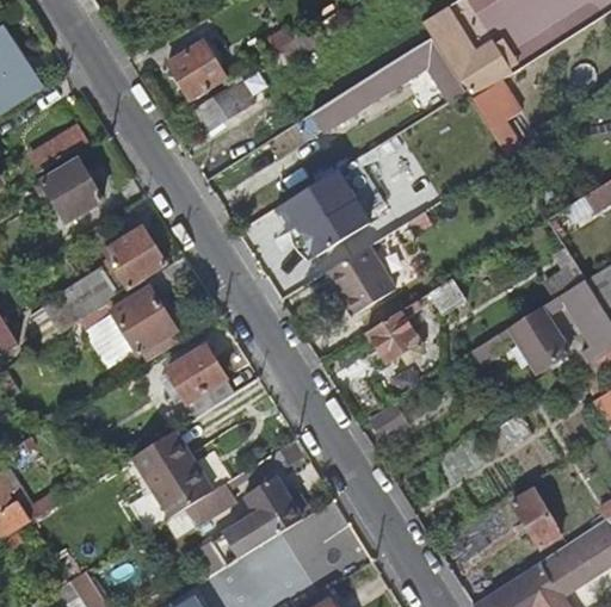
[(319,25),(276,51),(284,64),(327,38),(319,25)]
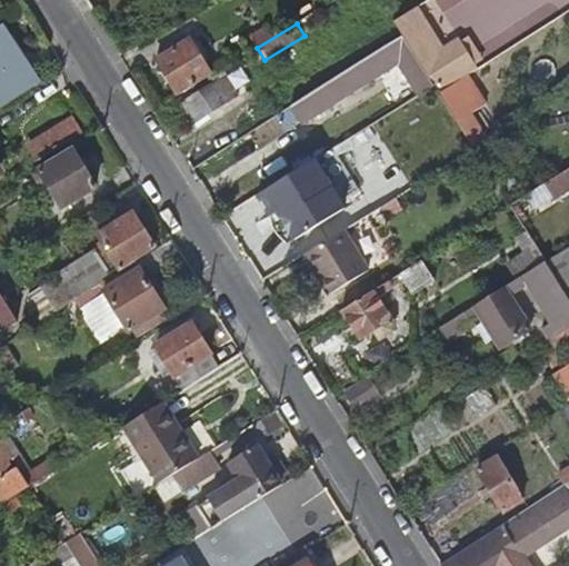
[(0,107),(37,85),(0,26),(0,107)]
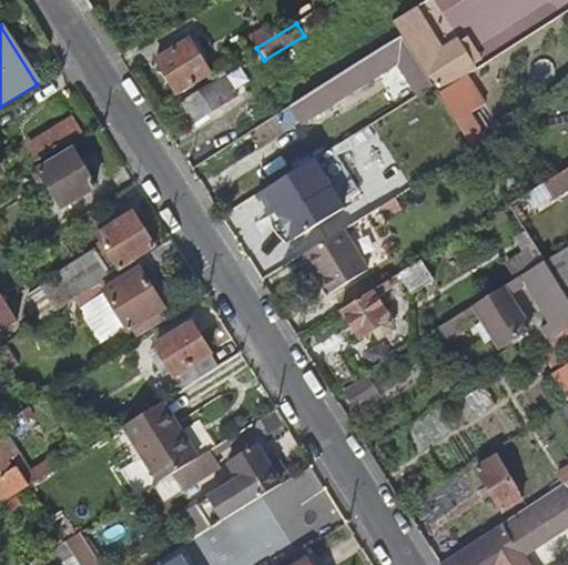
[(419,61),(403,36),(290,107),(301,124),(399,62),(409,80),(419,61)]
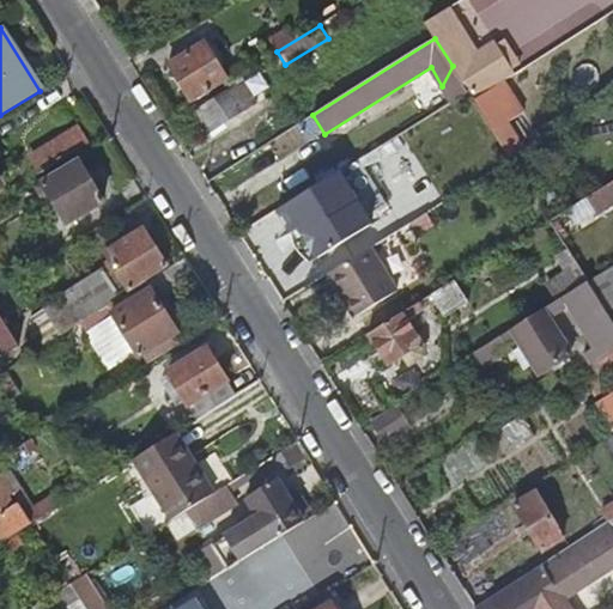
[(228,77),(205,41),(169,65),(190,99),(228,77)]
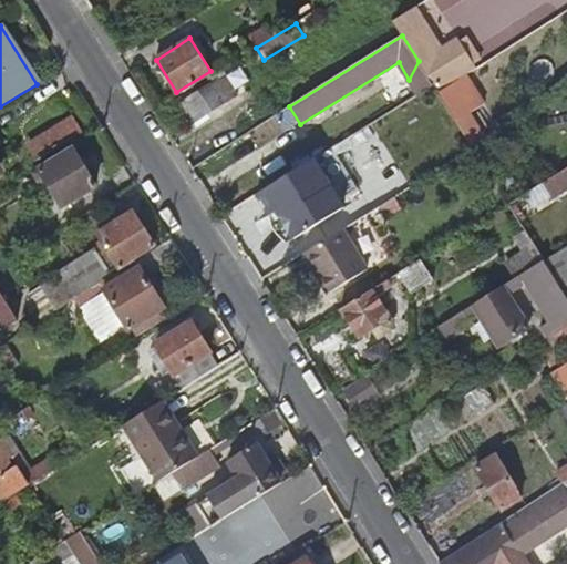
[(439,90),(494,54),(491,49),(472,60),(459,38),(423,60),(422,62),(439,90)]
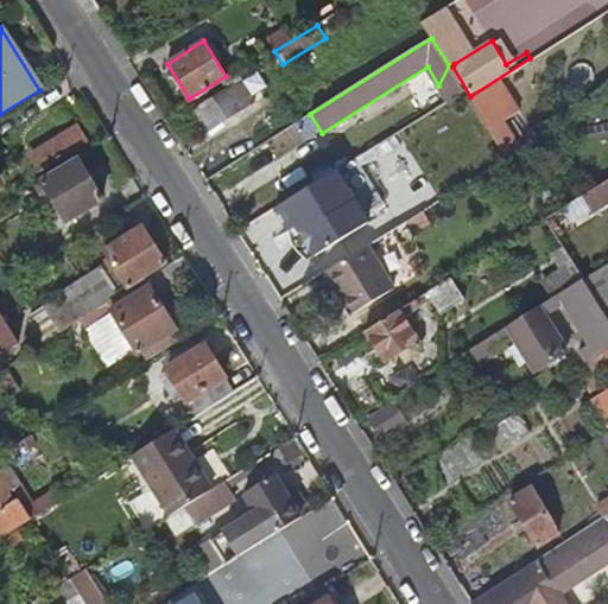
[(253,102),(240,81),(192,112),(204,133),(253,102)]
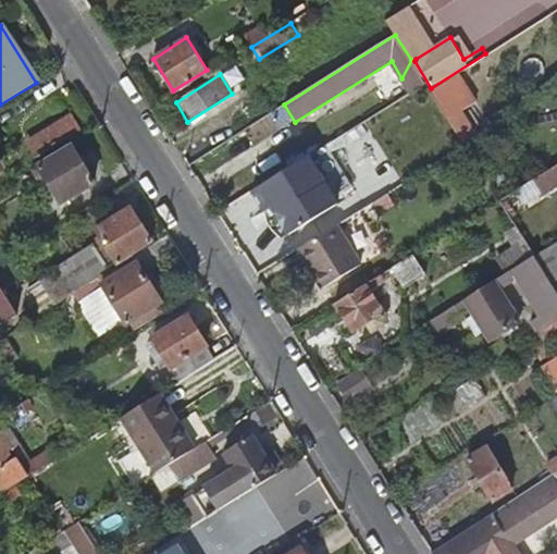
[(363,119),(380,110),(373,101),(346,118),(351,127),(363,119)]
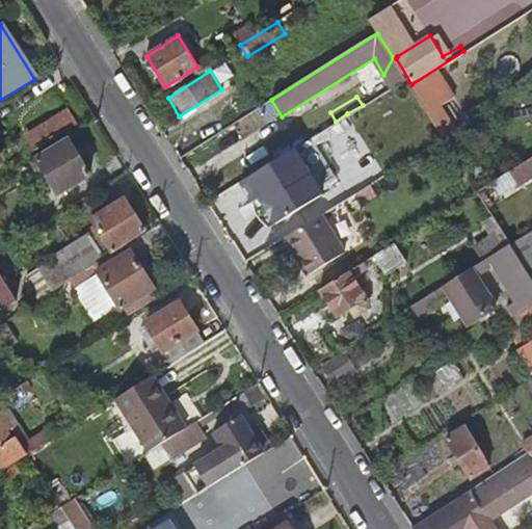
[(75,127),(65,112),(25,138),(33,152),(75,127)]
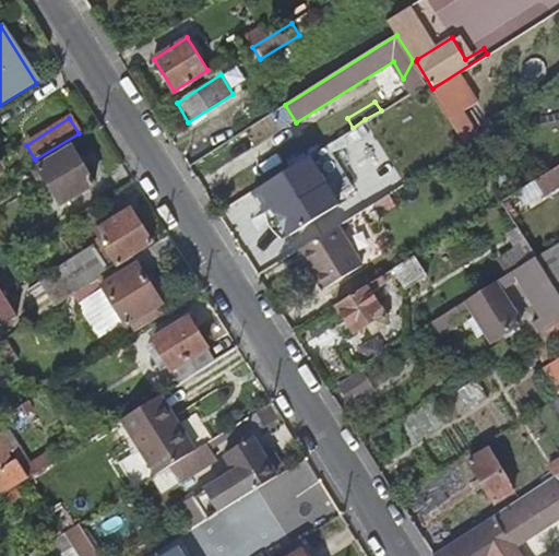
[(361,122),(254,185),(284,235),(391,174),(361,122)]
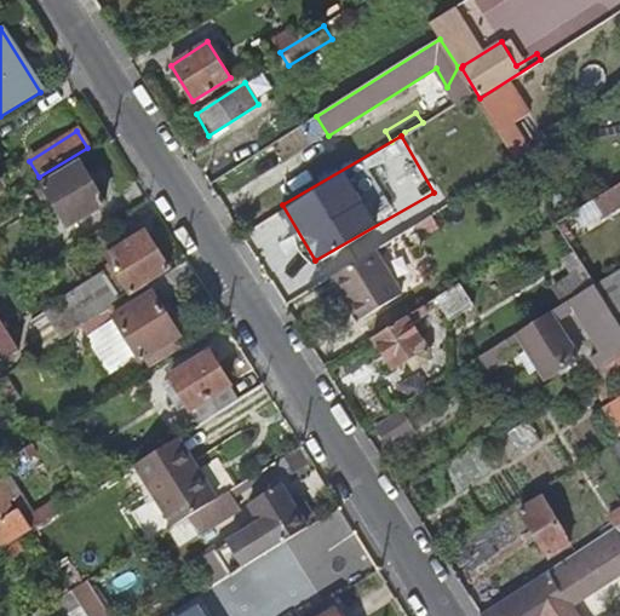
[(104,205),(79,163),(41,186),(68,229),(104,205)]
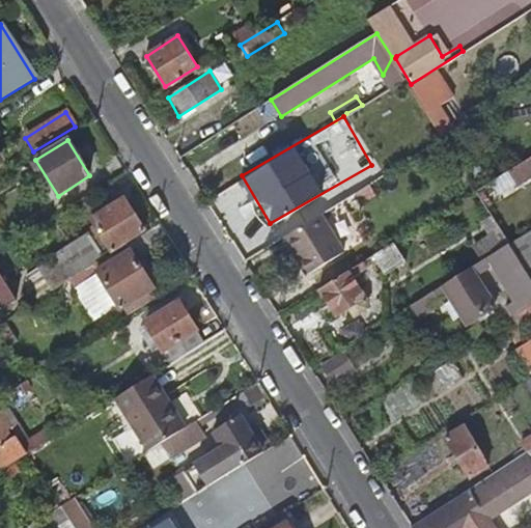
[(515,185),(530,174),(530,156),(516,165),(506,171),(515,185)]
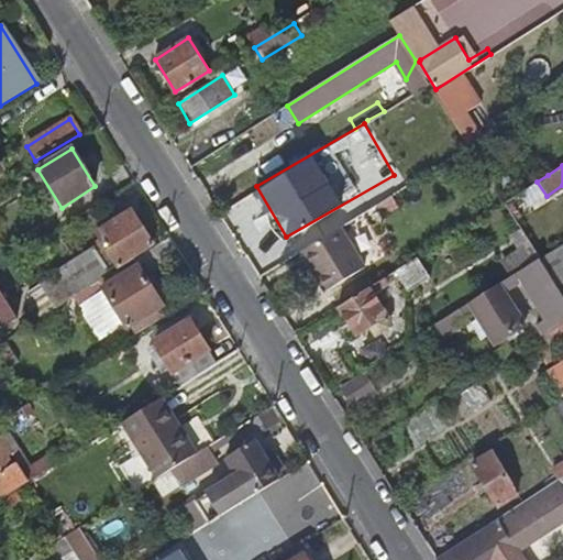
[(536,215),(521,191),(505,201),(531,244),(541,259),(555,250),(558,249),(536,215)]
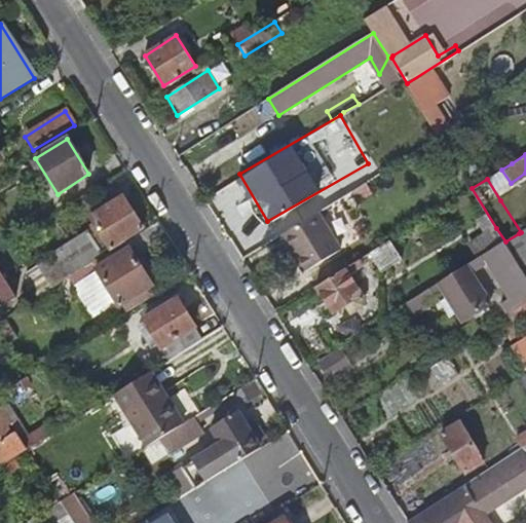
[(367,184),(352,193),(358,201),(372,193),(367,184)]
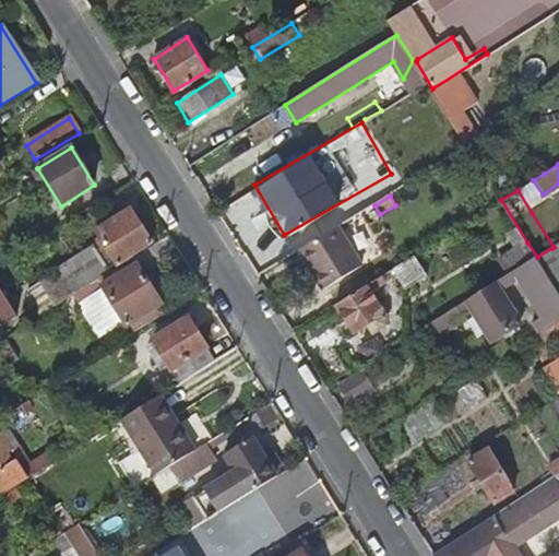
[(558,243),(558,240),(539,209),(532,213),(554,247),(558,243)]
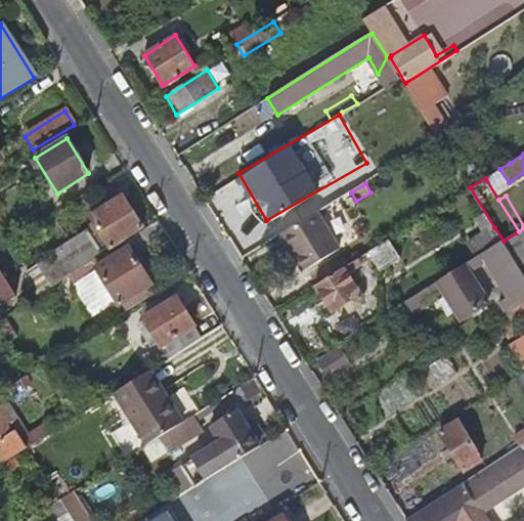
[(38,284),(42,291),(69,274),(93,259),(125,240),(130,235),(142,228),(122,197),(82,222),(87,230),(13,277),(23,292),(38,284)]
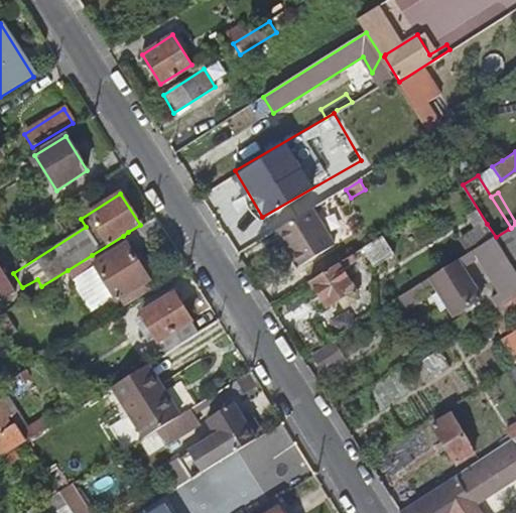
[(333,243),(309,207),(274,229),(297,265),(333,243)]
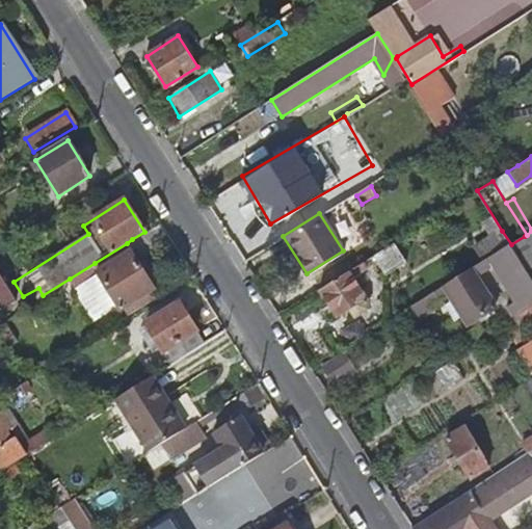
[(29,230),(9,242),(26,267),(33,263),(25,250),(37,242),(29,230)]
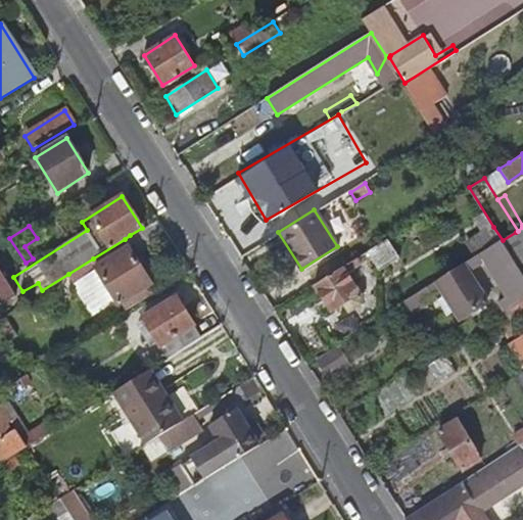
[(503,240),(493,227),(473,240),(480,253),(503,240)]
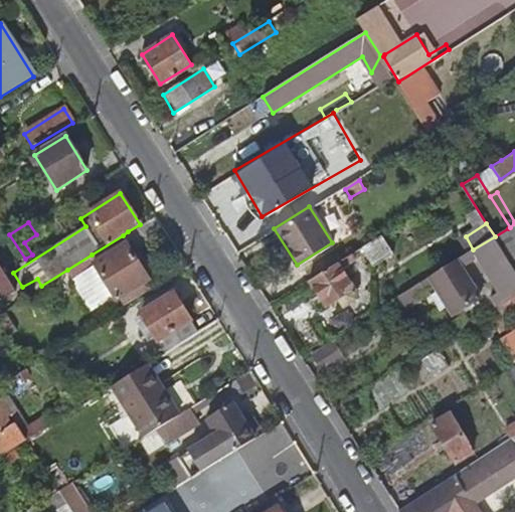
[(514,259),(514,238),(508,228),(495,236),(496,238),(510,262),(514,259)]
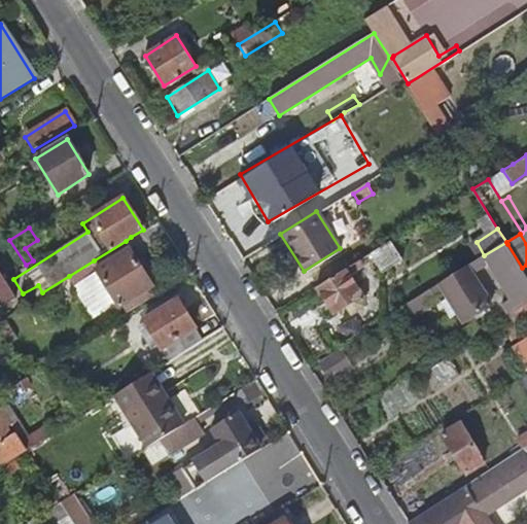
[(152,285),(126,241),(94,260),(117,299),(121,306),(125,304),(128,308),(148,295),(146,290),(152,285)]
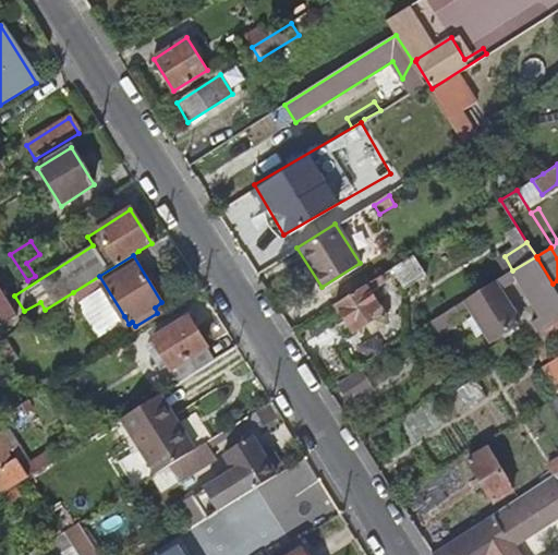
[(557,291),(553,284),(537,258),(536,256),(512,270),(506,275),(511,284),(521,278),(545,316),(535,323),(540,330),(542,329),(557,318),(557,291)]
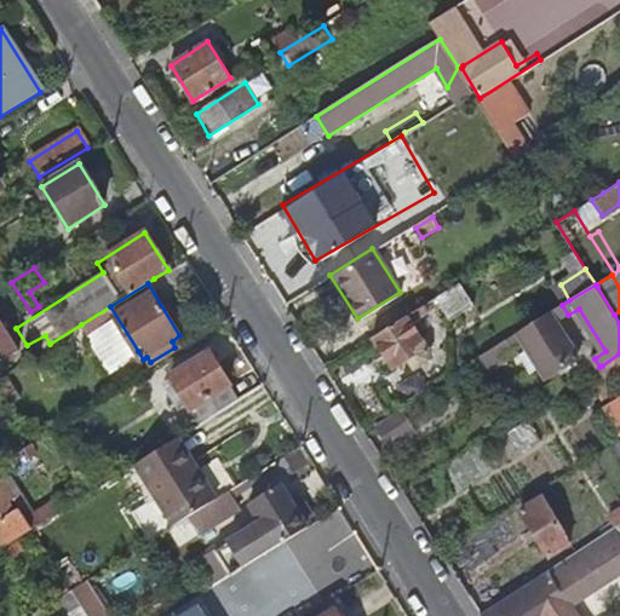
[(449,288),(438,294),(443,304),(454,297),(449,288)]
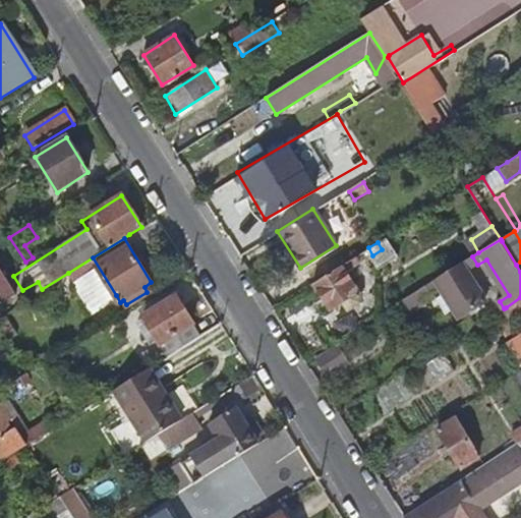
[(116,295),(93,257),(68,273),(92,310),(116,295)]
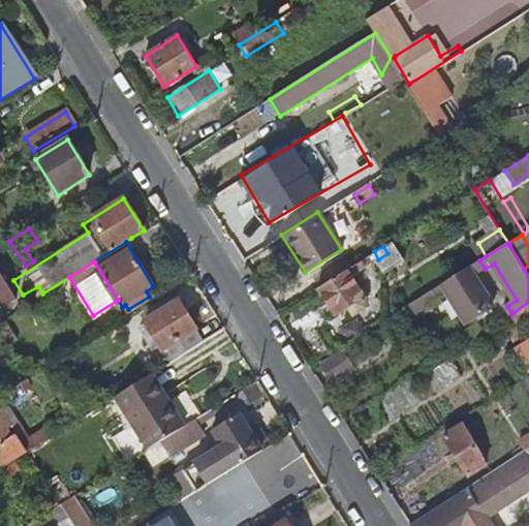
[(494,306),(470,267),(443,283),(447,290),(468,325),(494,306)]
